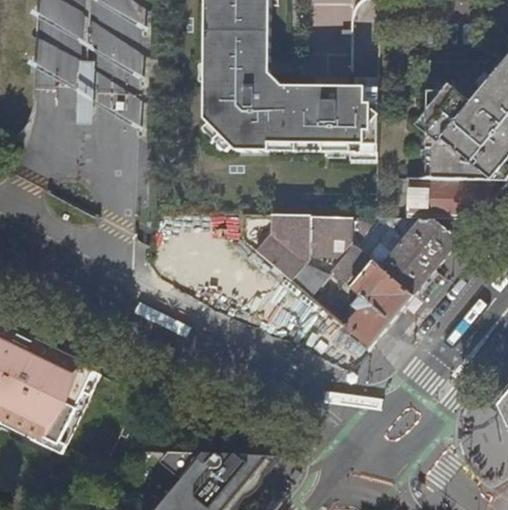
[(270,86),(270,75),(262,75),(261,62),(270,62),(271,7),(277,7),(277,0),(204,0),(203,117),(235,150),(269,151),(270,142),(375,145),(377,88),(348,88),(348,94),(336,94),(336,87),(270,86)]
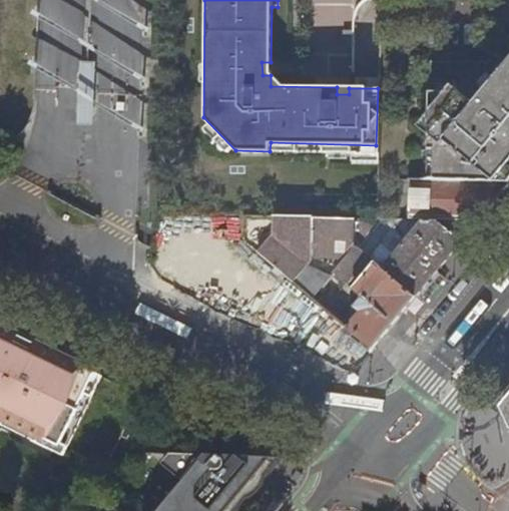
[(508,51),(500,63),(427,62),(426,177),(507,179),(508,176),(508,51)]
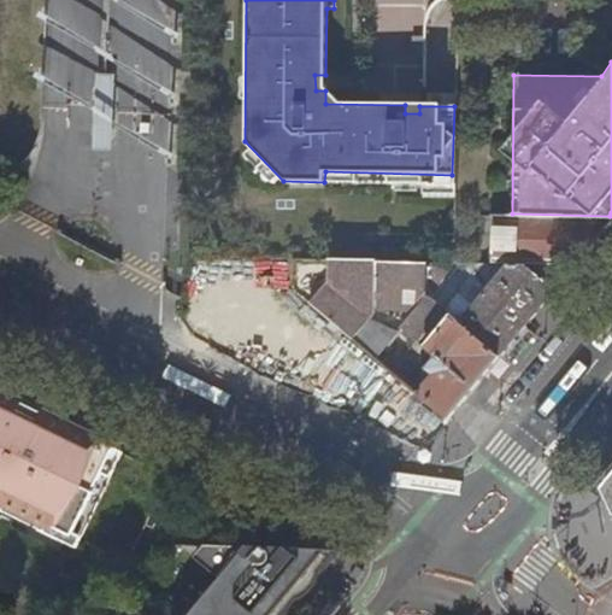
[(316,91),(325,91),(325,75),(315,75),(316,91)]
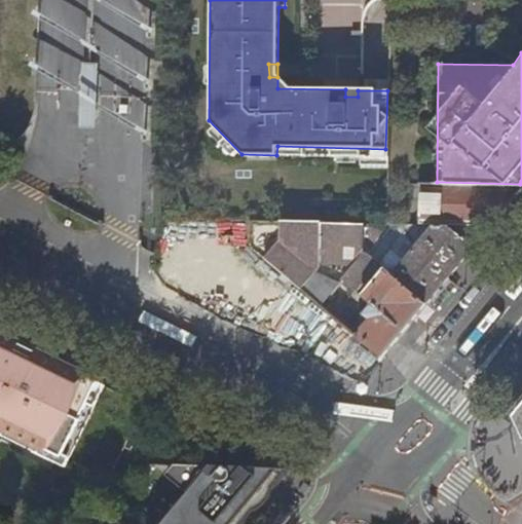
[(485,226),(520,184),(437,182),(418,182),(417,224),(427,224),(485,226)]
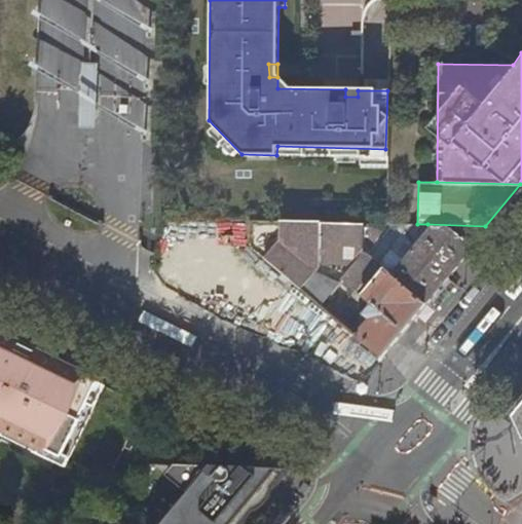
[(362,222),(249,219),(249,245),(318,303),(338,276),(370,301),(361,311),(367,315),(353,333),(379,354),(423,301),(381,266),(376,262),(361,250),(362,222)]
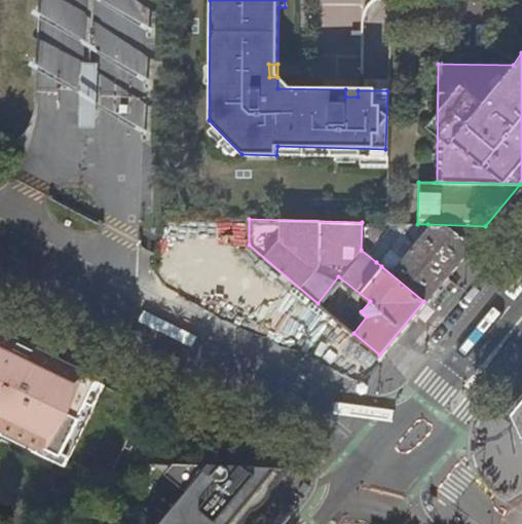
[(423,301),(485,226),(427,224),(400,258),(387,248),(376,262),(381,266),(423,301)]
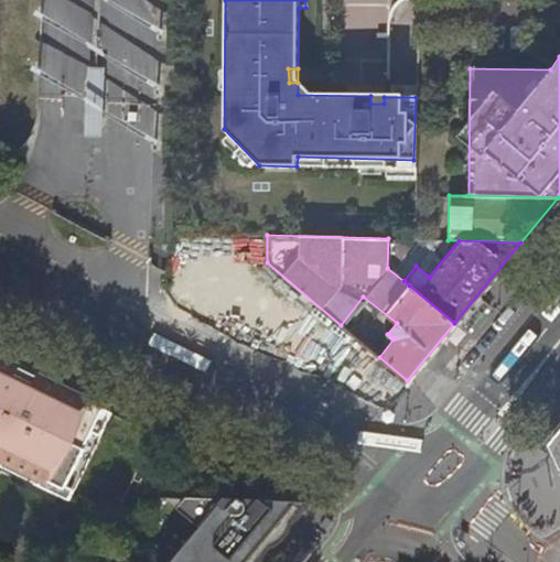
[(21,359),(0,348),(0,443),(1,444),(0,445),(0,447),(64,479),(104,402),(39,368),(35,374),(18,365),(21,359)]
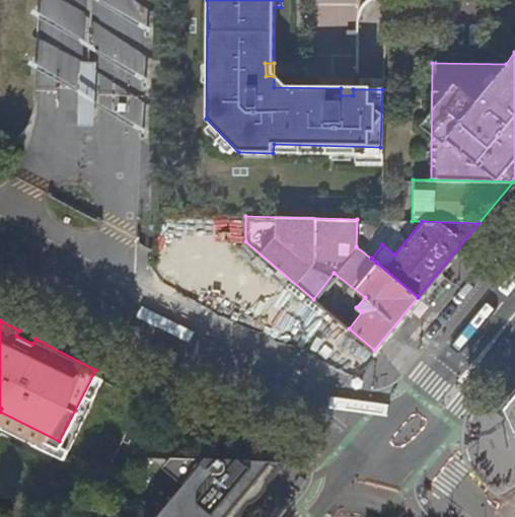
[(514,398),(505,411),(514,433),(514,398)]
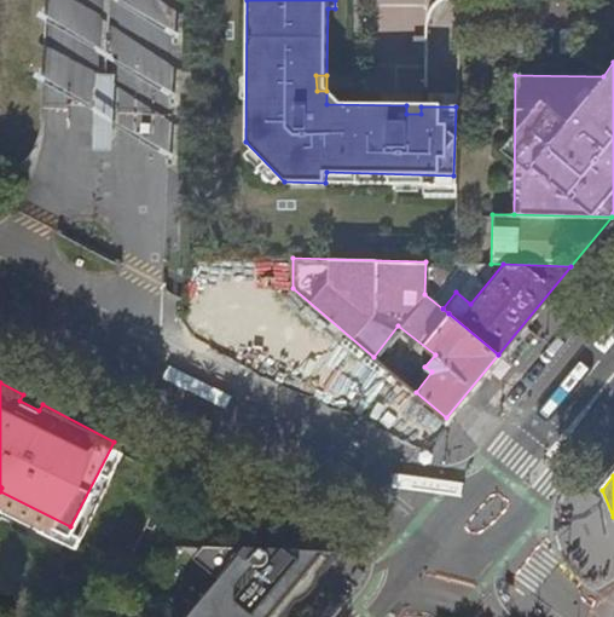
[(169,616),(281,616),(295,601),(287,595),(308,571),(316,576),(337,549),(221,545),(173,542),(169,616)]
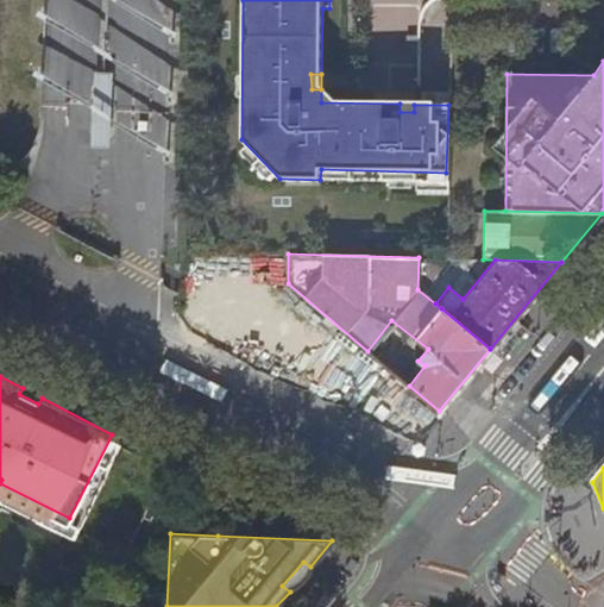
[(282,586),(290,592),(310,567),(303,562),(282,586)]
